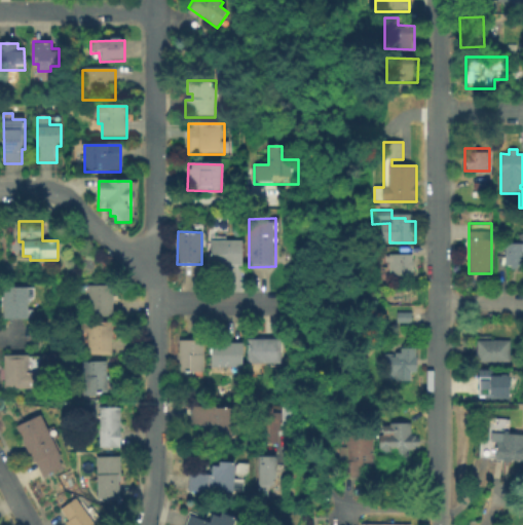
[(243,265),(211,264),(212,239),(243,239),(243,265)]
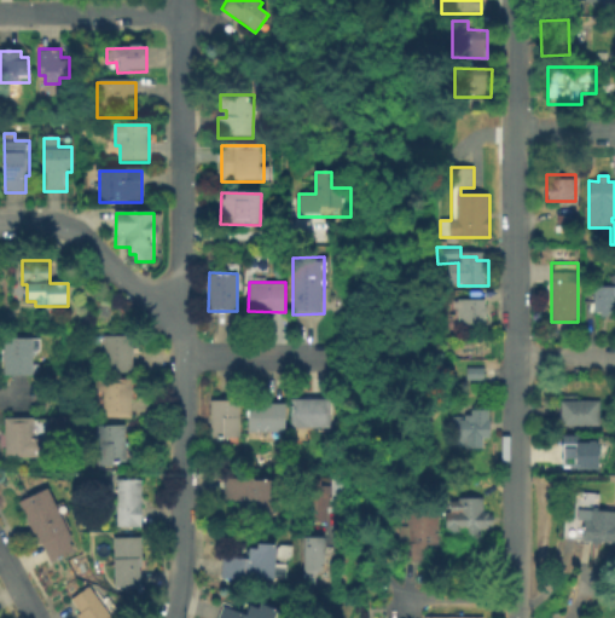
[(595,315),(595,286),(614,286),(614,315),(595,315)]
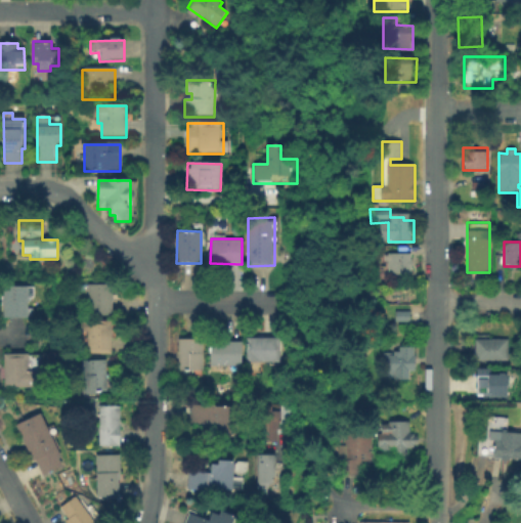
[(410,276),(389,277),(389,262),(385,262),(384,254),(410,254),(410,276)]
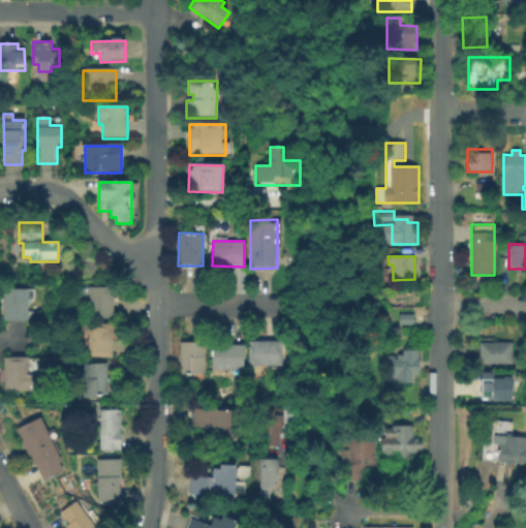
[(115,287),(115,317),(89,317),(89,287),(115,287)]
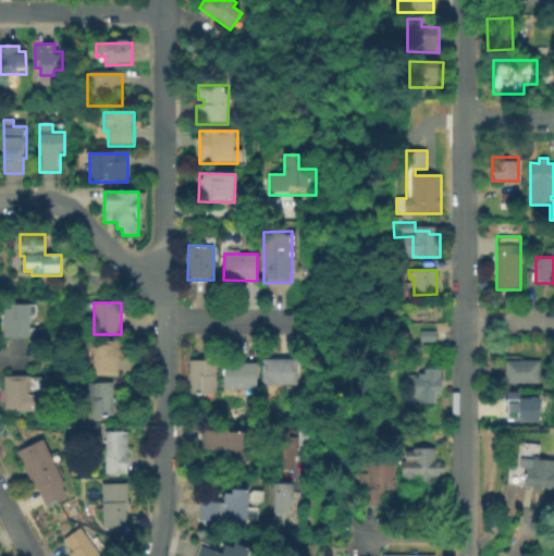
[(4,337),(4,305),(35,305),(35,316),(31,316),(31,338),(4,337)]
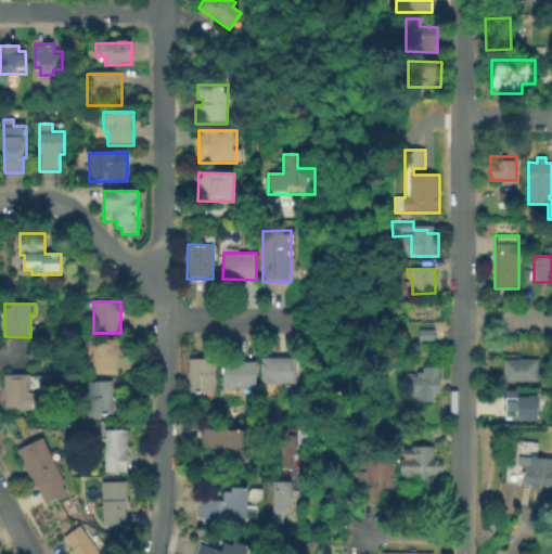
[(435,330),(435,340),(420,340),(420,330),(435,330)]
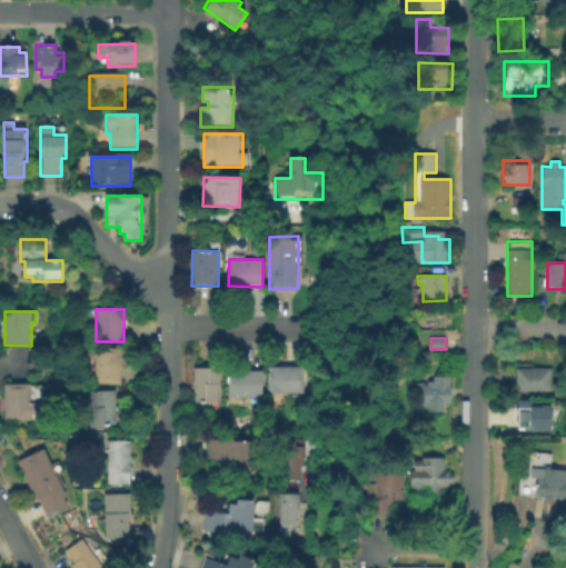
[(121,384),(95,384),(95,362),(87,362),(87,348),(122,348),(121,384)]
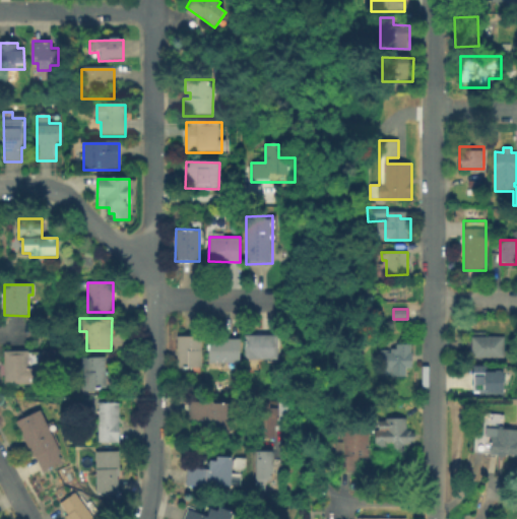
[(245,360),(245,335),(277,335),(277,360),(245,360)]
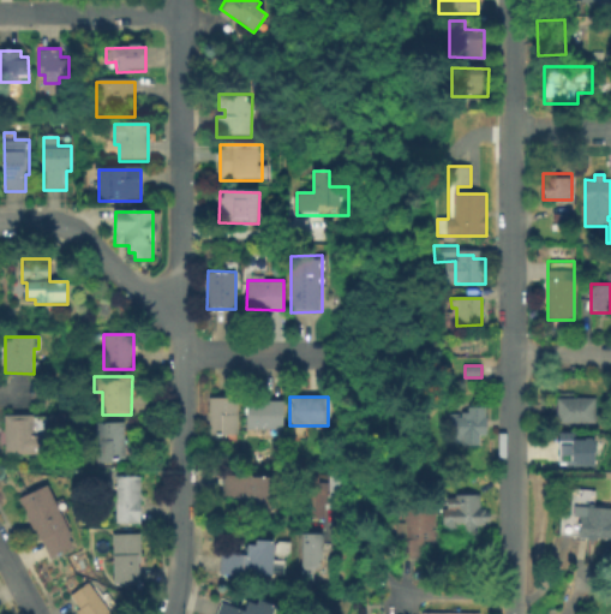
[(595,422),(557,423),(557,398),(595,397),(595,422)]
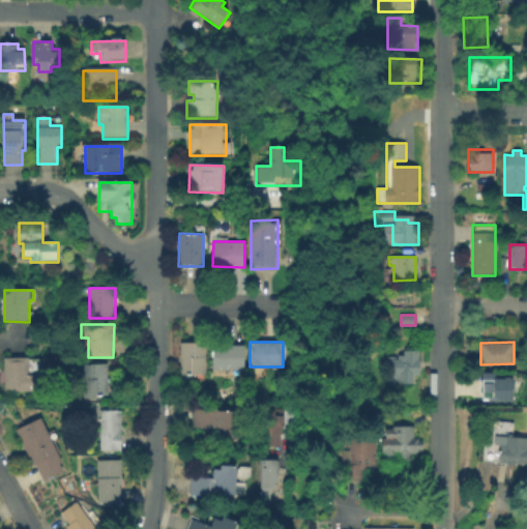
[(182,376),(181,344),(206,343),(206,376),(182,376)]
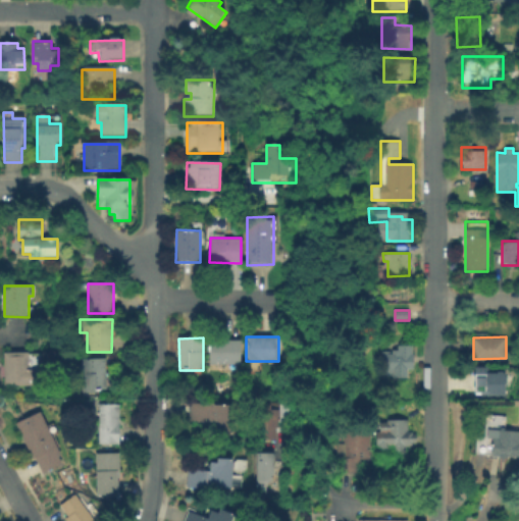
[(241,364),(209,364),(209,340),(241,340),(241,364)]
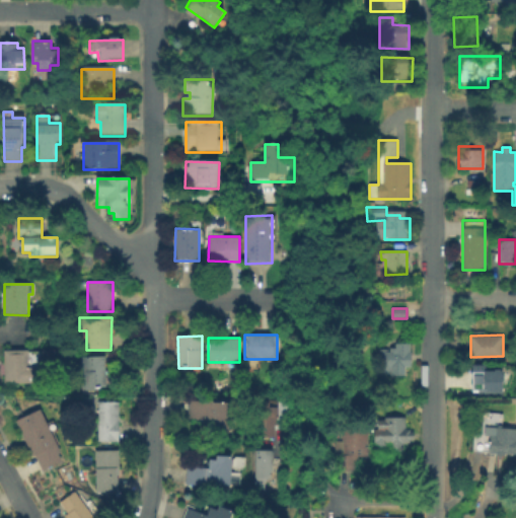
[(406,376),(380,375),(380,349),(395,349),(395,343),(413,343),(412,366),(407,366),(406,376)]
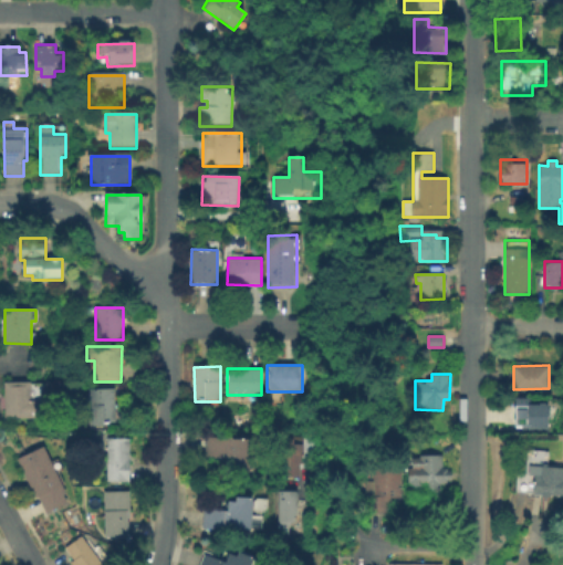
[(43,419),(4,418),(6,382),(31,382),(31,400),(43,401),(43,419)]
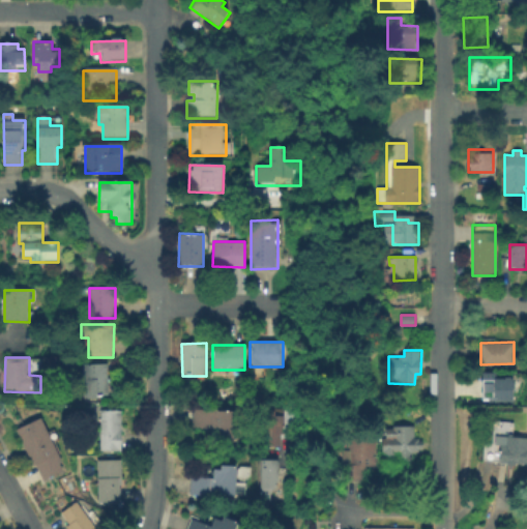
[(108,364),(109,398),(83,399),(82,365),(108,364)]
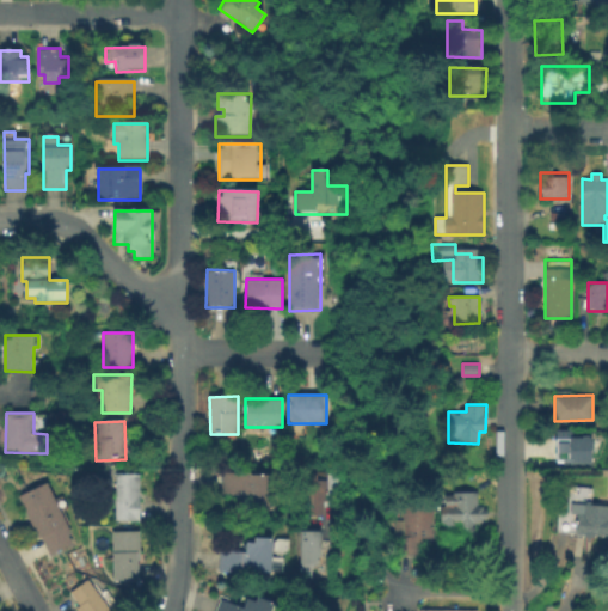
[(591,468),(563,468),(563,460),(556,460),(556,429),(572,429),(572,437),(591,437),(591,468)]
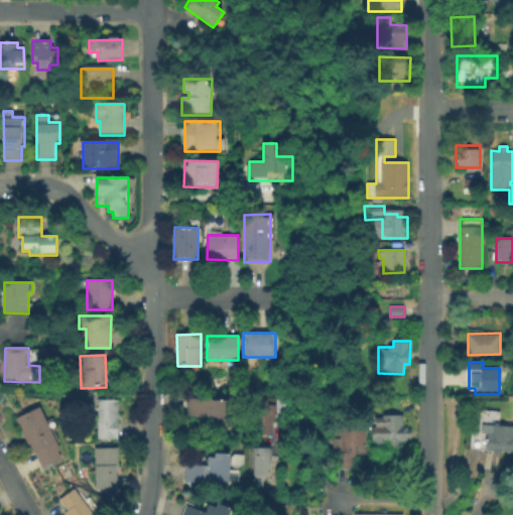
[(237,430),(208,430),(208,420),(187,420),(187,398),(213,398),(213,402),(237,402),(237,430)]
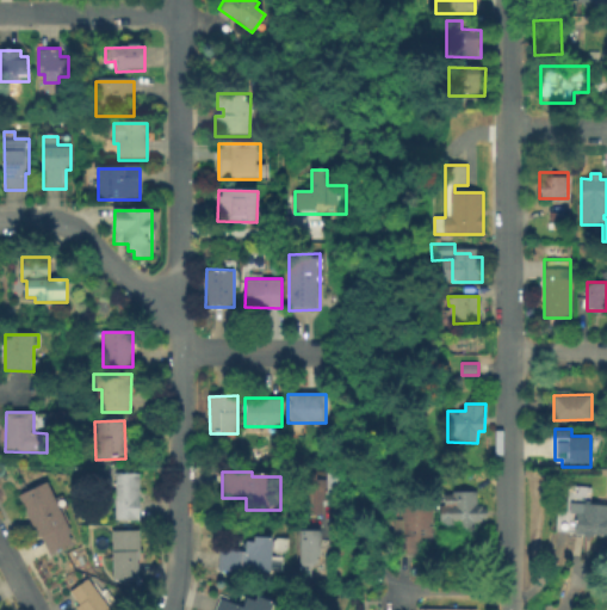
[(327,517),(299,517),(299,472),(327,472),(327,517)]
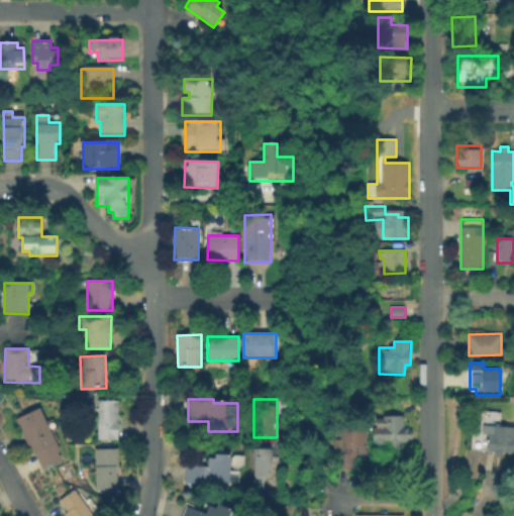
[(119,401),(118,440),(98,440),(98,400),(119,401)]
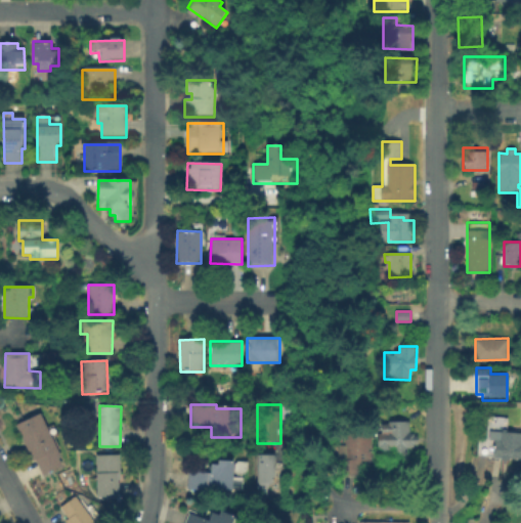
[(44,476),(35,460),(32,461),(14,426),(41,413),(61,456),(58,459),(62,467),(44,476)]
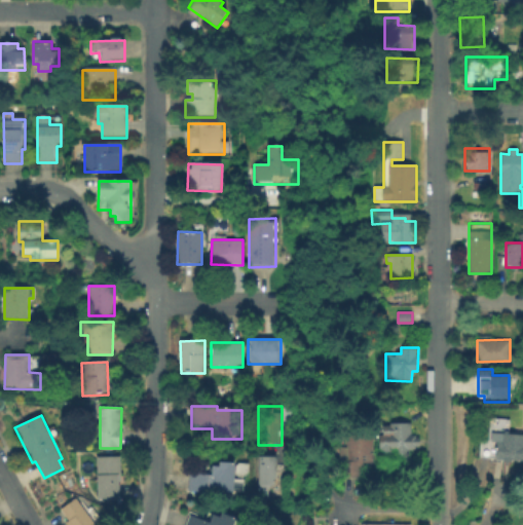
[(522,461),(479,457),(481,441),(488,441),(490,417),(511,419),(510,434),(522,435),(522,461)]
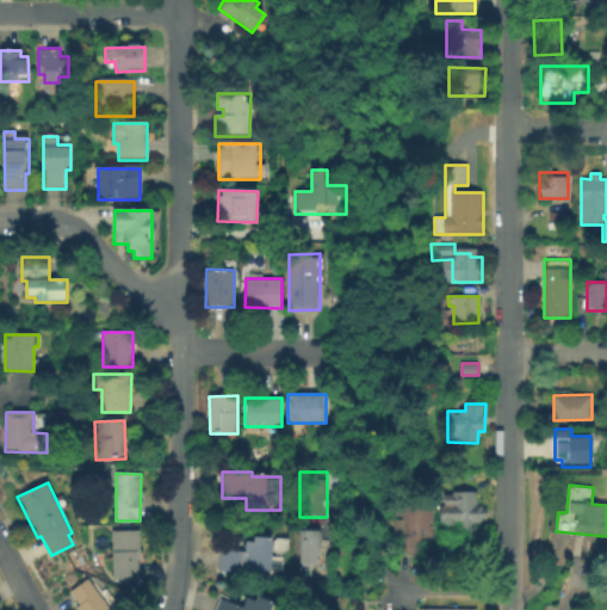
[(475,537),(454,537),(454,525),(440,525),(440,506),(444,506),(444,497),(453,497),(453,492),(477,492),(477,505),(485,505),(485,523),(474,523),(475,537)]
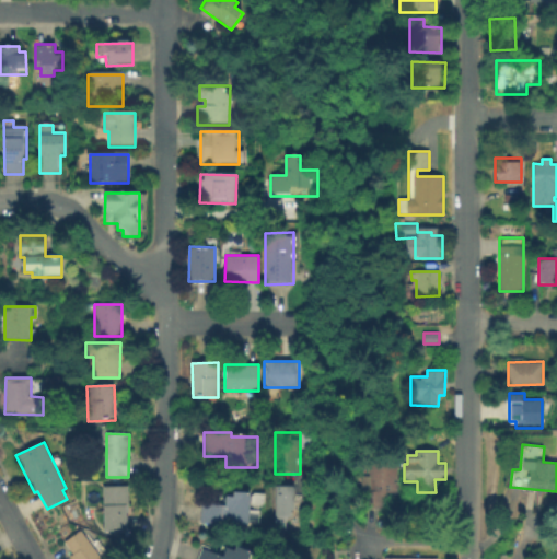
[(384,509),(359,509),(359,489),(368,489),(368,458),(397,458),(397,496),(384,496),(384,509)]
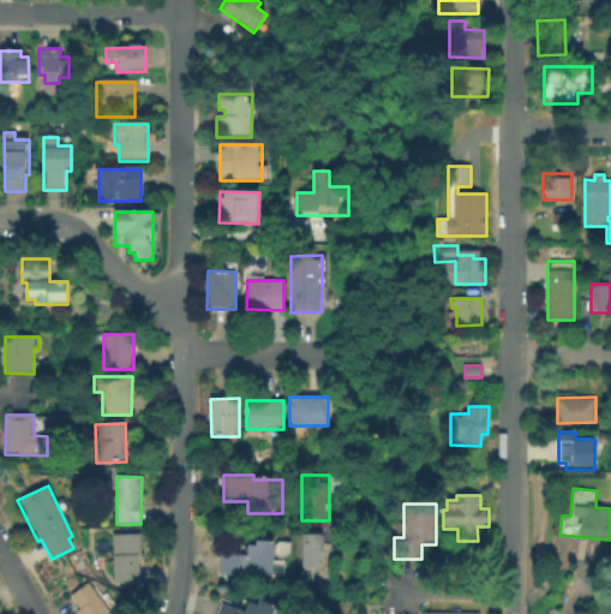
[(141,534),(141,588),(114,588),(113,535),(141,534)]
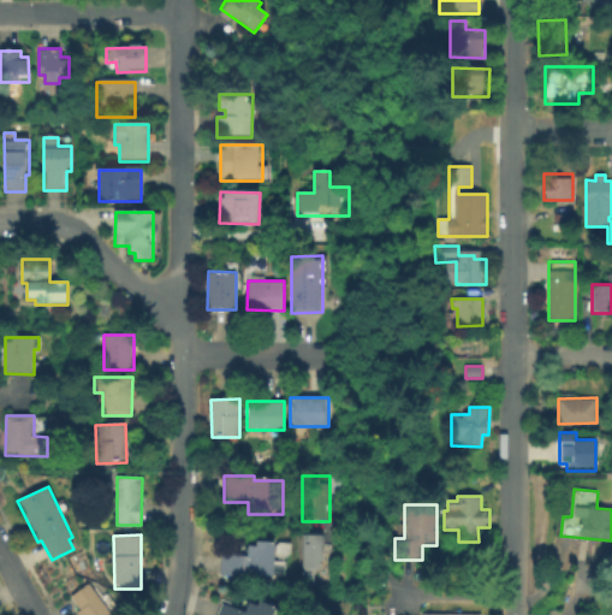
[(302,584),(302,538),(324,538),(324,573),(315,573),(315,584),(302,584)]
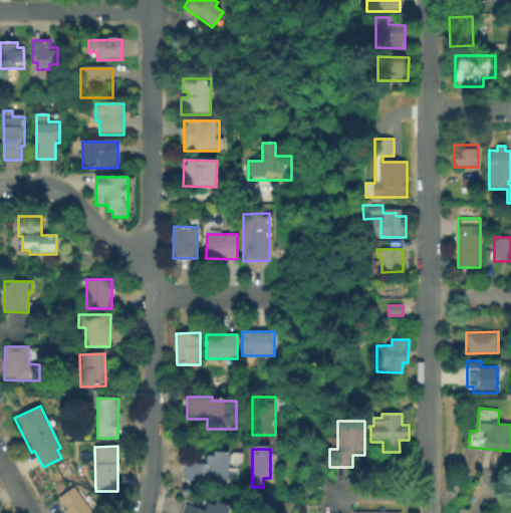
[(229,453),(228,484),(184,482),(185,464),(206,465),(207,457),(214,457),(214,452),(229,453)]
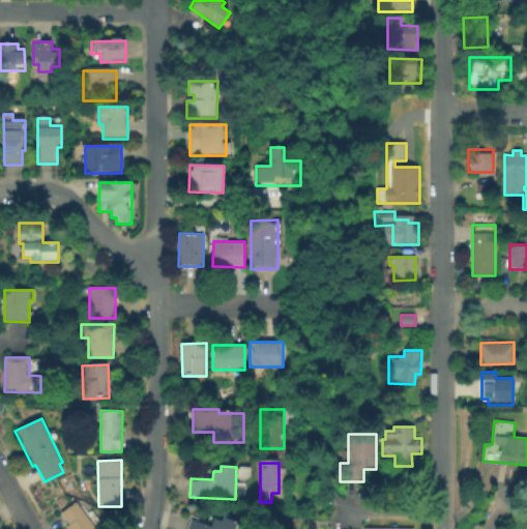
[(66,528),(69,527),(61,515),(78,503),(95,528),(66,528)]
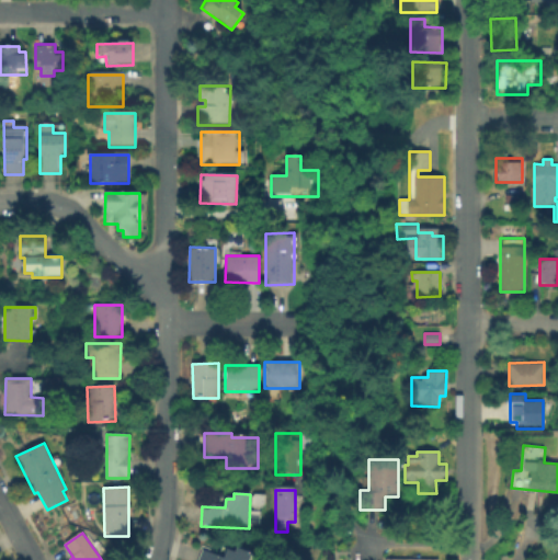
[(251,559),(197,559),(202,550),(223,559),(227,551),(235,555),(237,549),(253,556),(251,559)]
